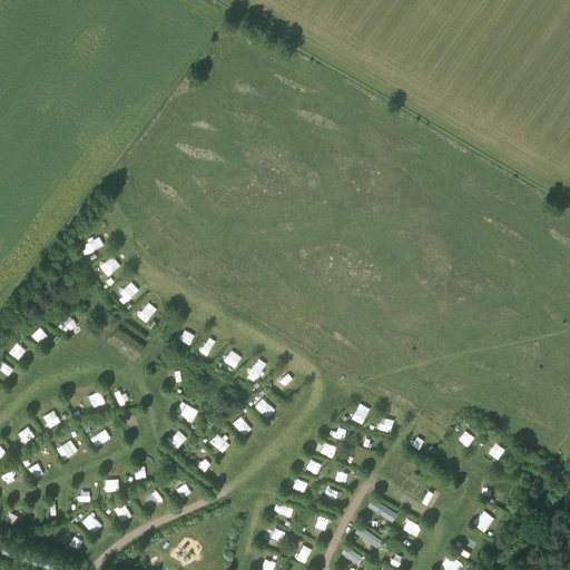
[(99,251),(111,239),(104,231),(91,242),(99,251)]
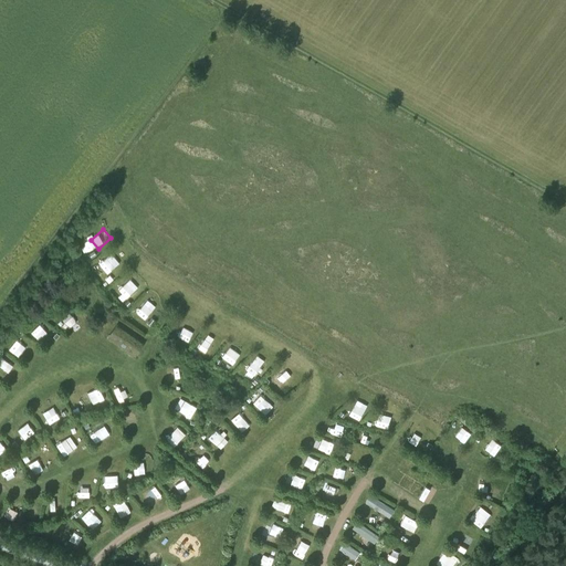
[(96,263),(106,274),(119,262),(109,251),(96,263)]
